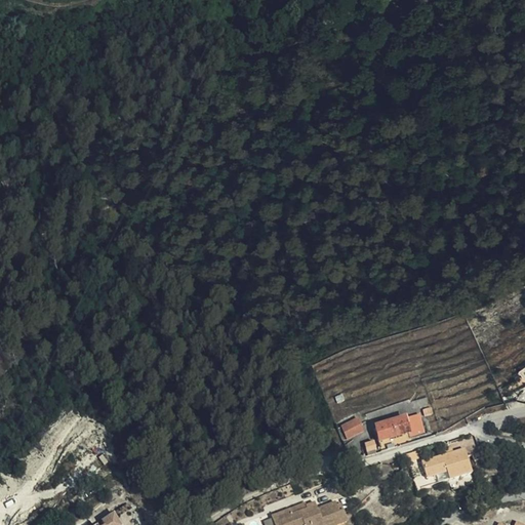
[(0,359),(0,376),(8,369),(0,359)]
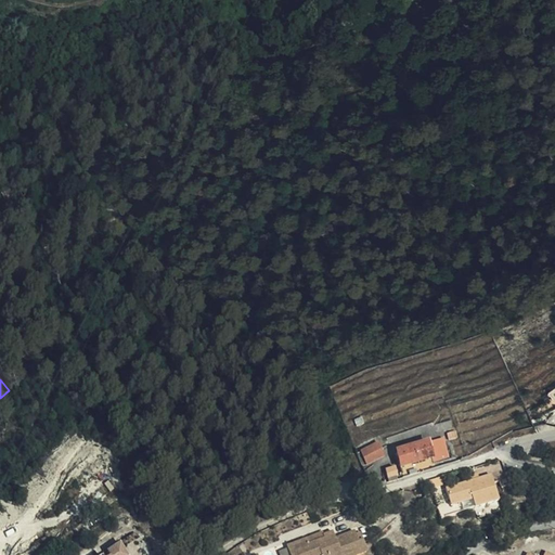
[(401,469),(450,453),(443,438),(396,454),(401,469)]
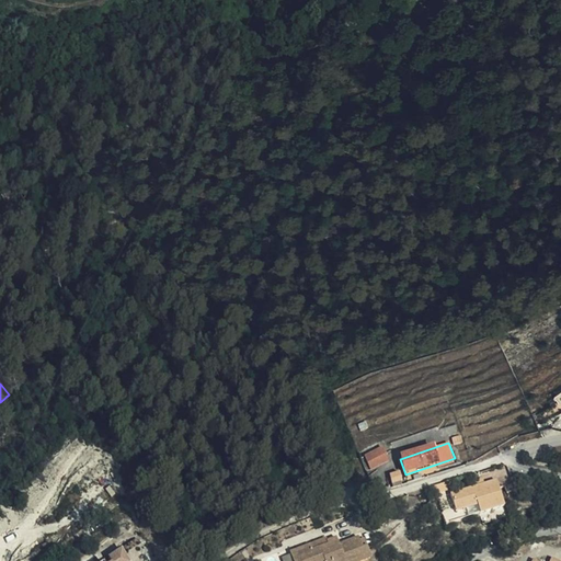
[(371,469),(389,460),(381,447),(365,456),(371,469)]
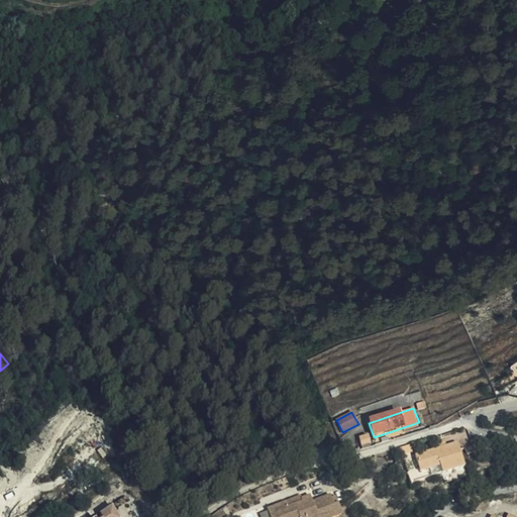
[(359,441),(368,438),(364,429),(355,432),(359,441)]
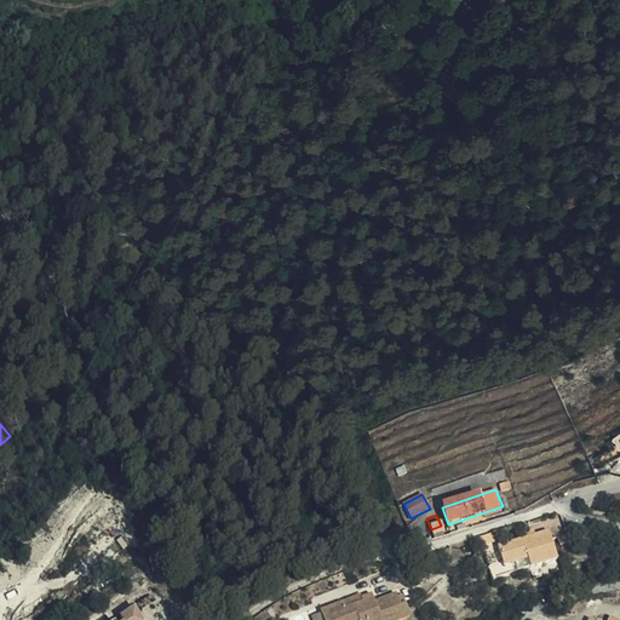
[(552,530),(499,544),(504,564),(529,558),(532,567),(560,560),(552,530)]
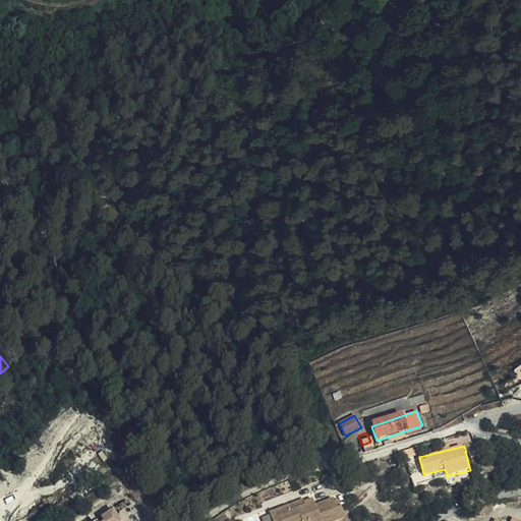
[(414,449),(403,452),(405,459),(416,456),(414,449)]
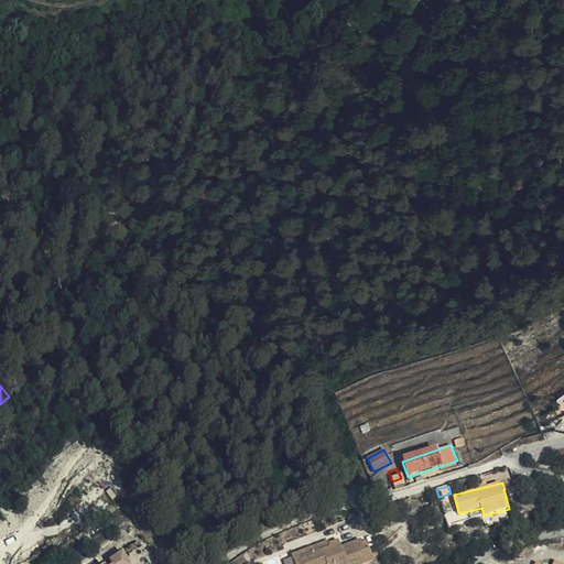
[(448,525),(469,519),(468,512),(458,516),(457,511),(445,516),(448,525)]
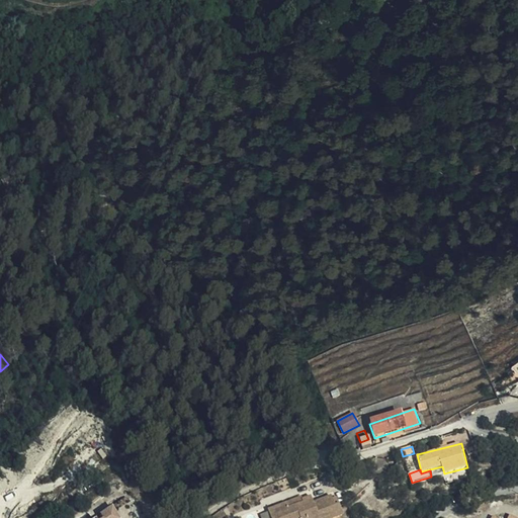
[(288,508),(285,502),(268,510),(271,517),(331,517),(343,513),(340,502),(334,504),(331,496),(313,503),(311,496),(303,498),(305,502),(288,508)]
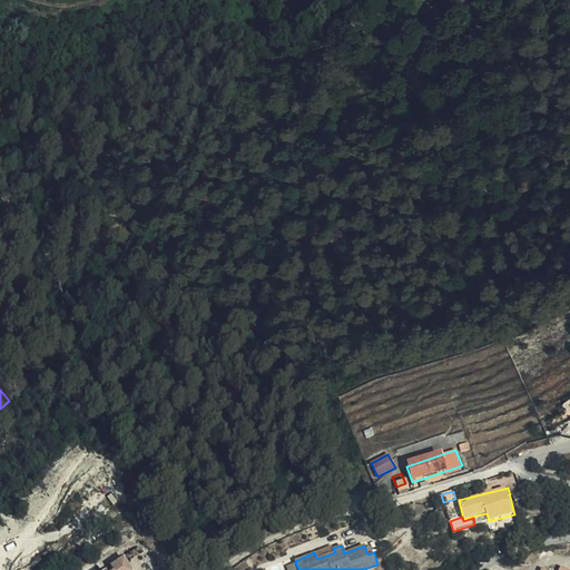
[(332,546),(314,552),(317,559),(335,552),(333,548),(332,546)]
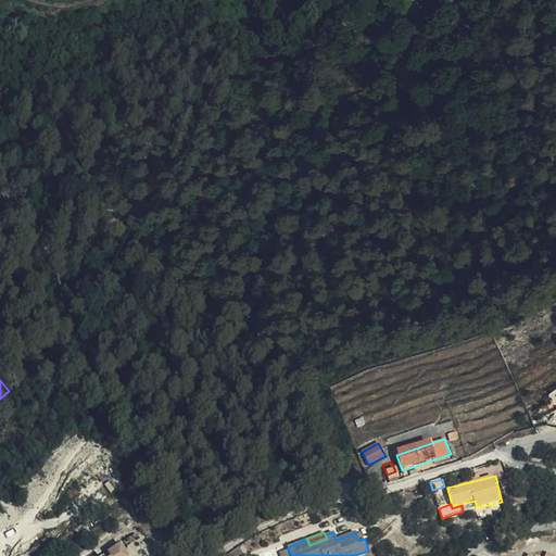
[(114,555),(119,552),(110,540),(99,550),(101,553),(97,555),(114,555)]
